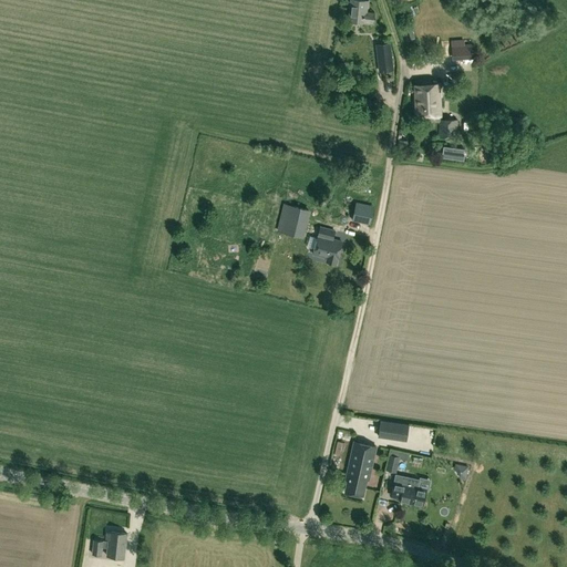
[(369,0),(367,0),(350,0),(348,22),(374,24),(375,12),(368,12),(369,0)]
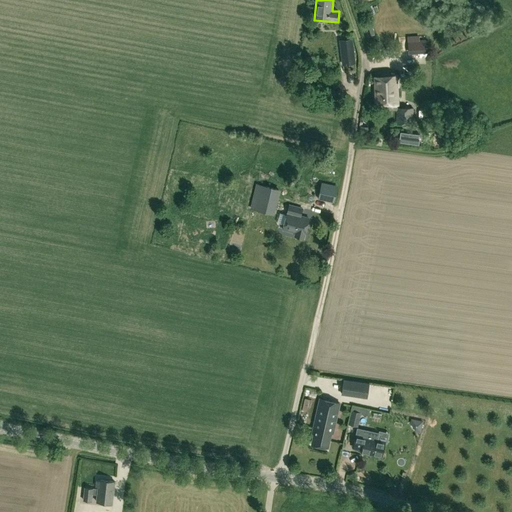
[(408,54),(427,52),(426,39),(419,40),(419,35),(407,36),(408,54)]
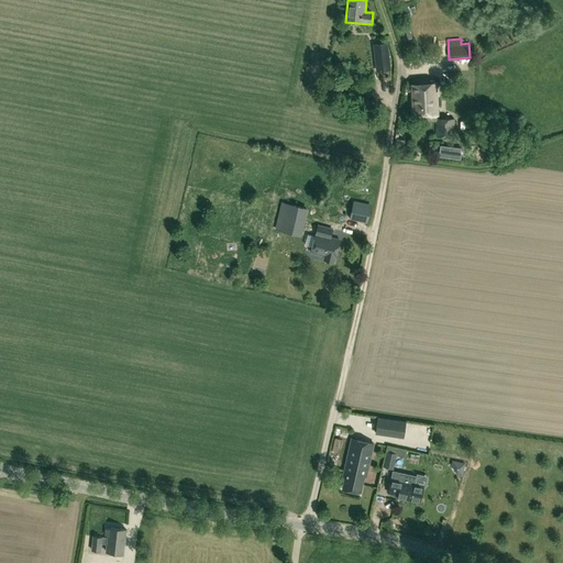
[(387,51),(374,53),(376,70),(389,69),(387,51)]
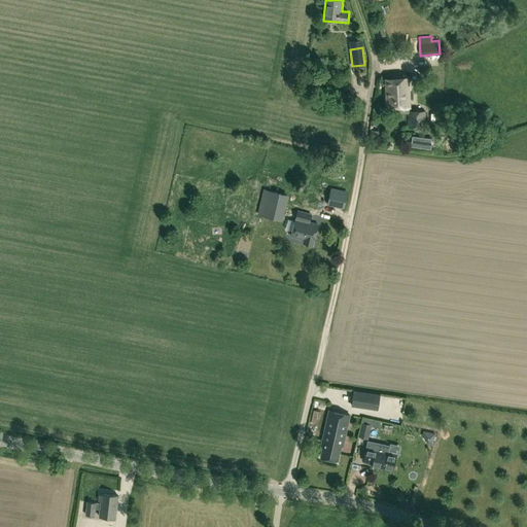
[(387,107),(410,106),(409,77),(386,79),(387,107)]
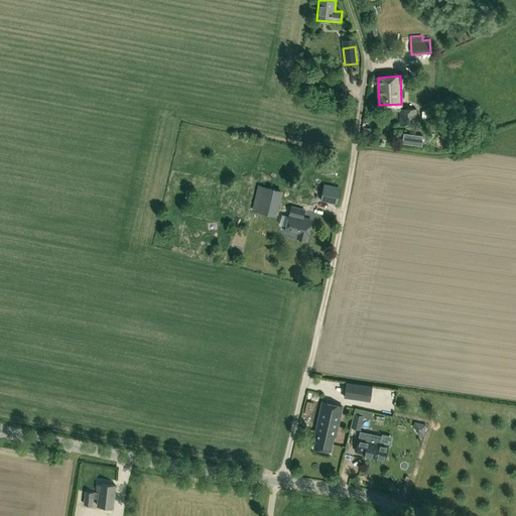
[(416,109),(399,109),(399,125),(416,125),(416,109)]
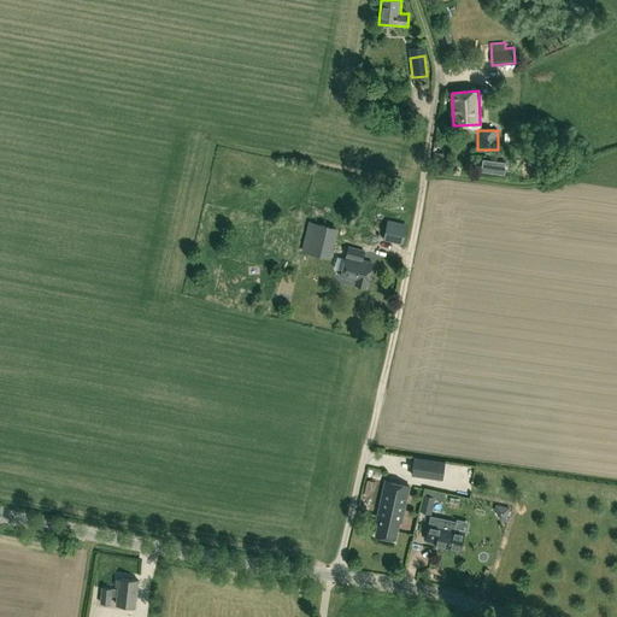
[(442,168),(445,153),(435,151),(432,166),(442,168)]
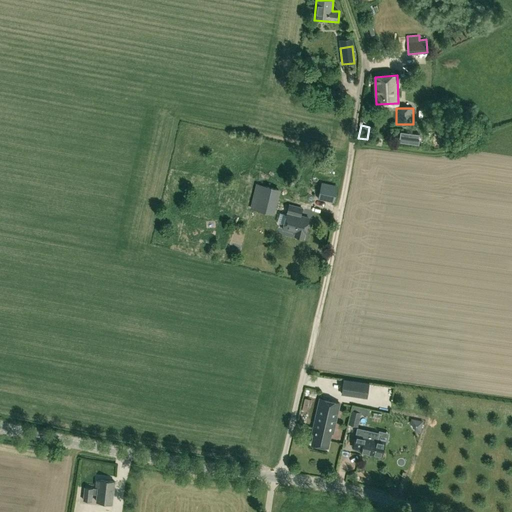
[(259,184),(257,191),(271,194),(272,187),(259,184)]
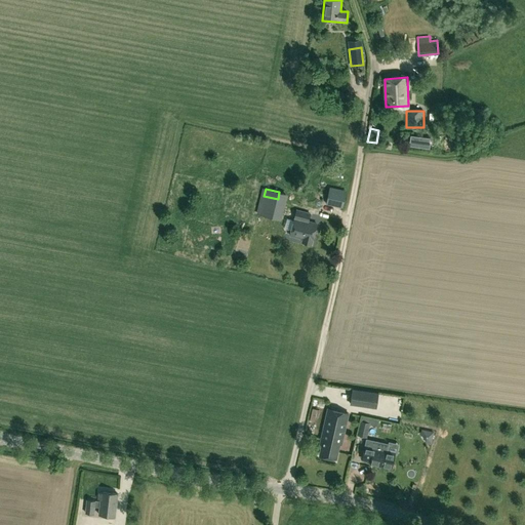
[(329,189),(326,204),(342,208),(347,193),(329,189)]
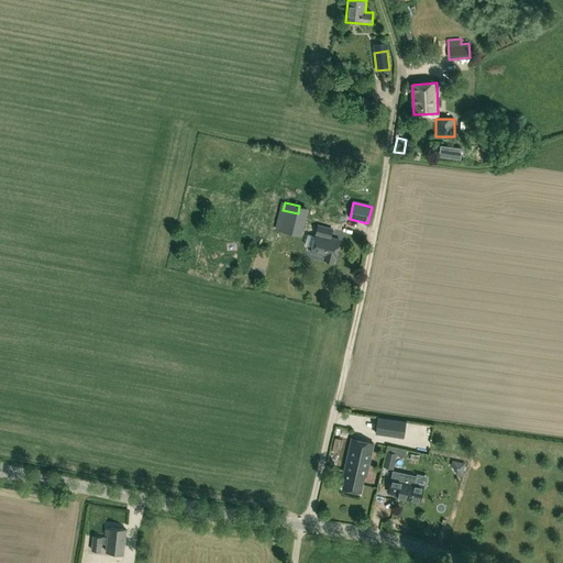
[(305,219),(290,216),(286,232),(301,235),(305,219)]
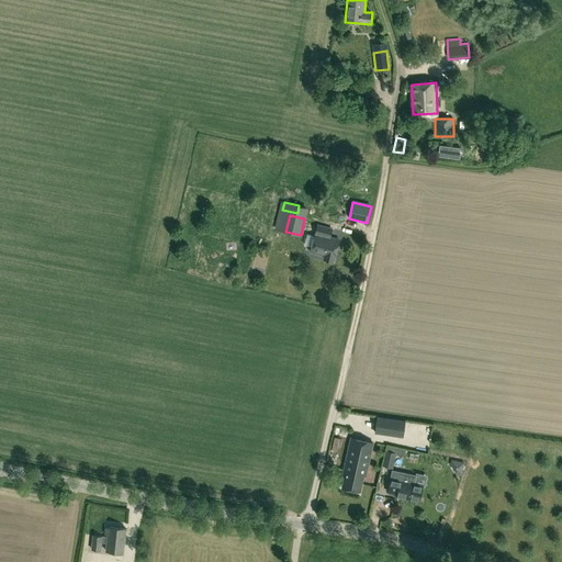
[(325,256),(324,259),(334,261),(339,239),(330,237),(333,229),(317,225),(311,253),(325,256)]
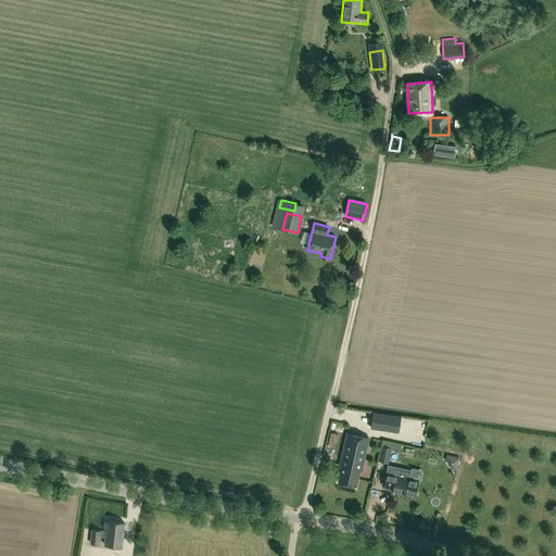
[(370,429),(399,432),(401,416),(373,412),(370,429)]
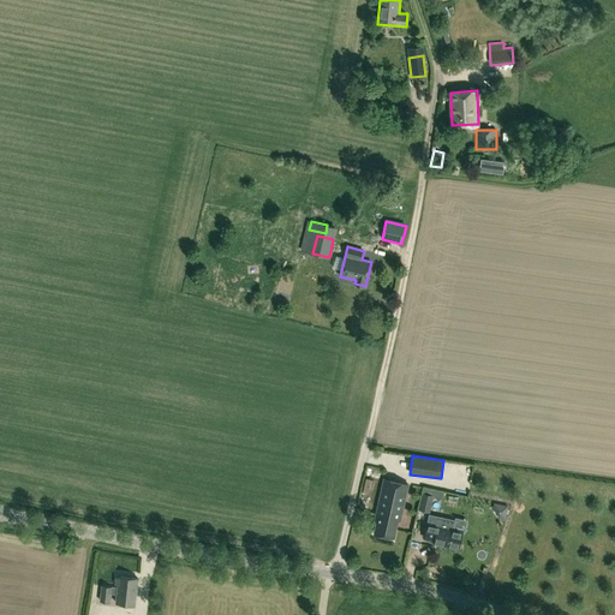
[(378,506),(380,506),(374,533),(394,537),(399,519),(401,520),(408,485),(384,479),(378,506)]
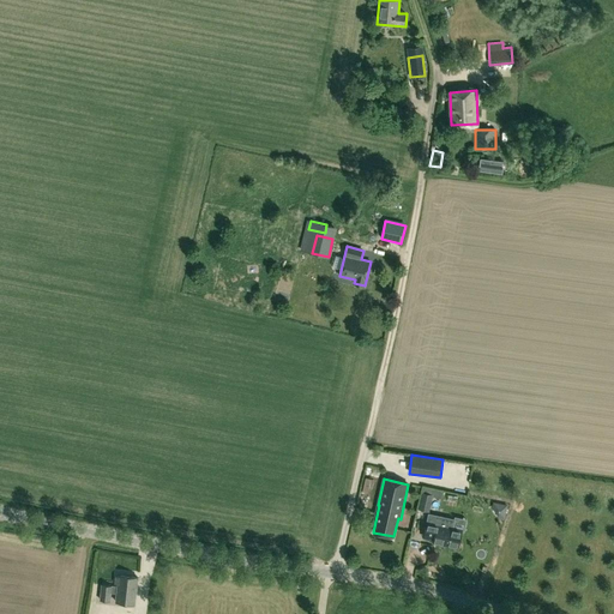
[(421,492),(417,509),(429,511),(433,494),(421,492)]
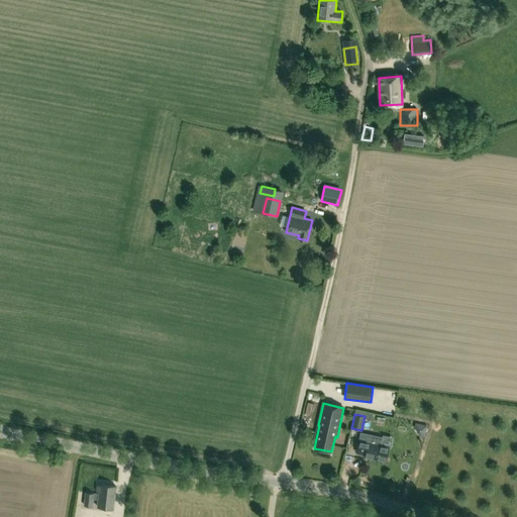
[(355,452),(365,454),(365,456),(386,461),(389,446),(382,444),(384,437),(360,432),(355,452)]
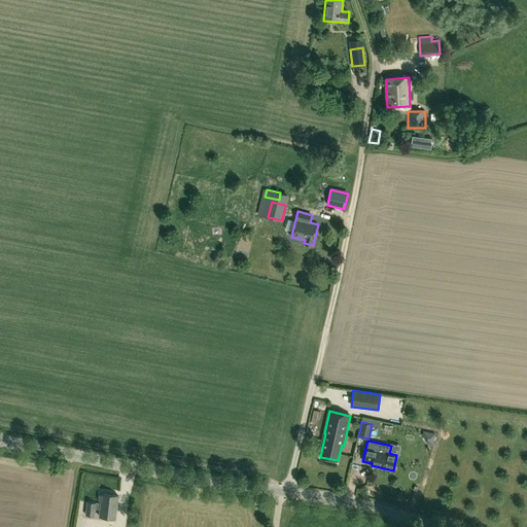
[(95,503),(88,502),(85,515),(94,516),(95,508),(100,508),(99,517),(116,519),(118,495),(102,493),(102,495),(99,495),(99,501),(101,501),(101,503),(95,502),(95,503)]
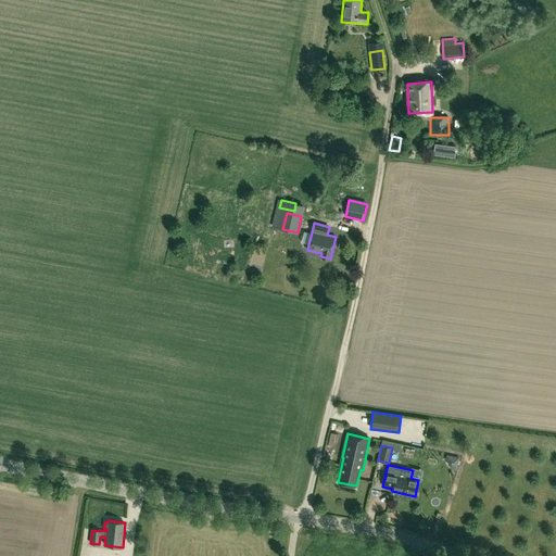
All buildings are outlined.
